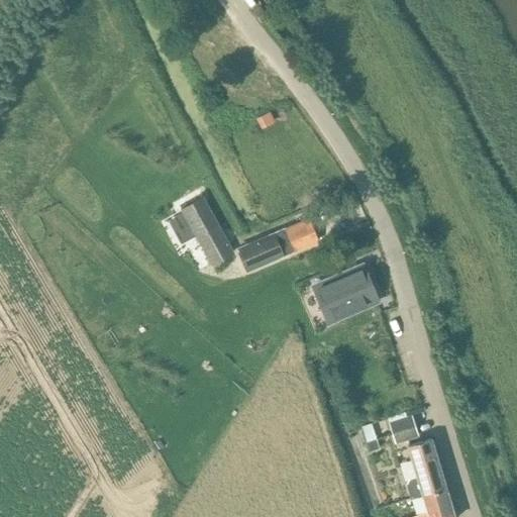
[(269,112),(257,118),(261,126),(273,120),(269,112)]
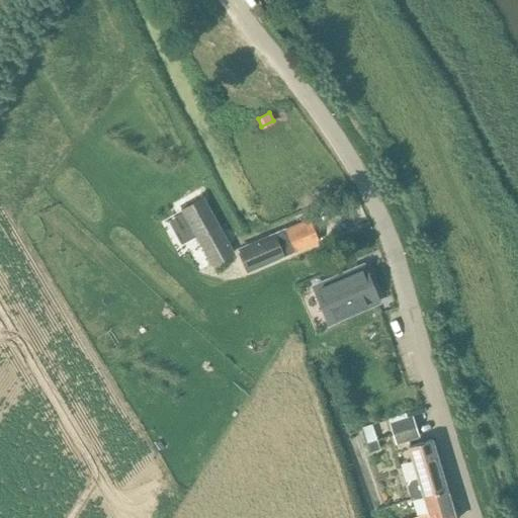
[(210,262),(233,250),(202,195),(181,207),(210,262)]
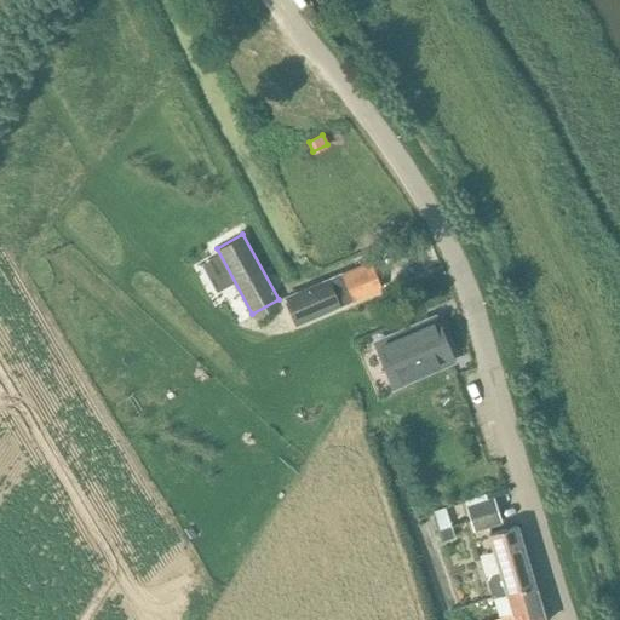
[(294,327),(352,302),(352,299),(380,287),(369,262),(342,274),(282,298),(294,327)]
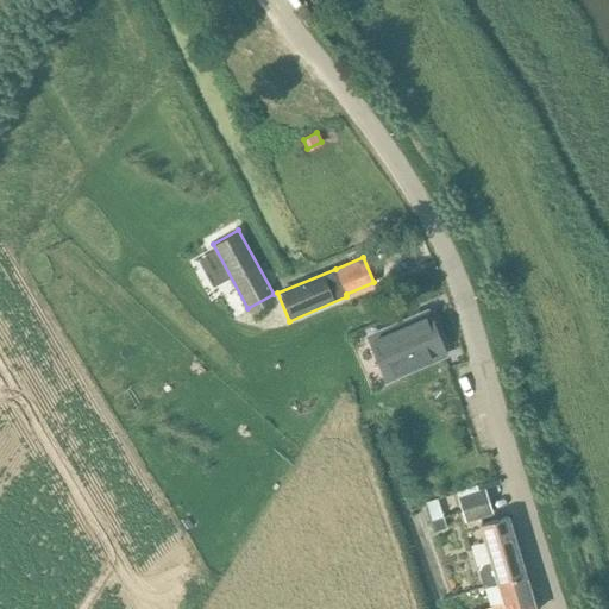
[(426,312),(368,336),(385,380),(394,377),(444,357),(426,312)]
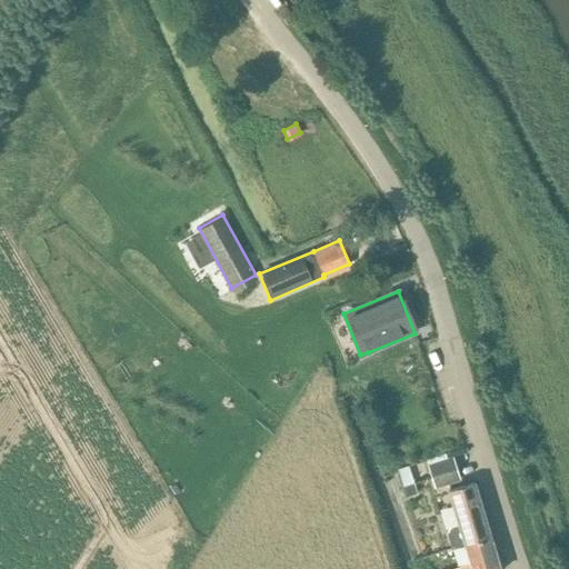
[(435,487),(455,481),(448,458),(427,465),(435,487)]
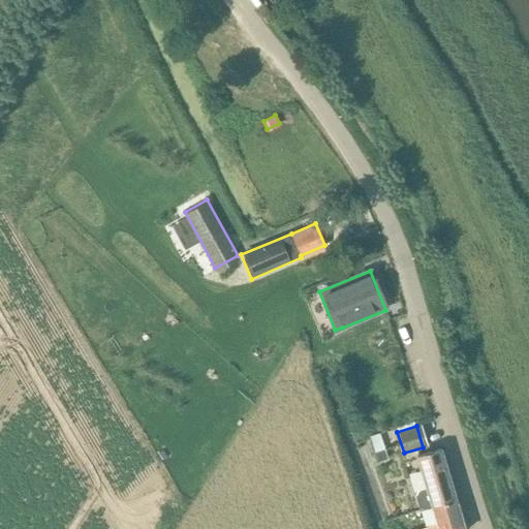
[(379,433),(369,436),(377,462),(387,459),(379,433)]
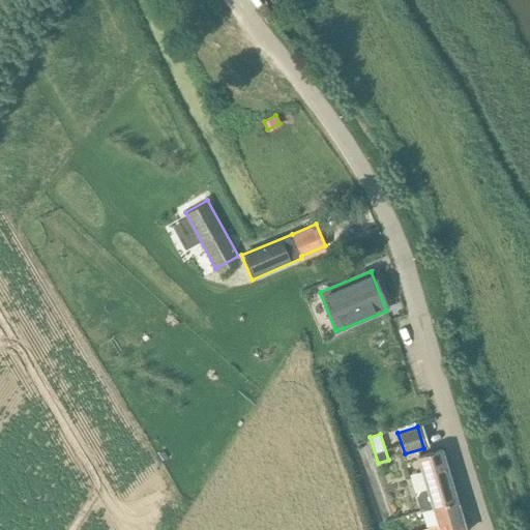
[(419,510),(457,499),(441,448),(416,455),(427,490),(418,493),(415,498),(419,510)]
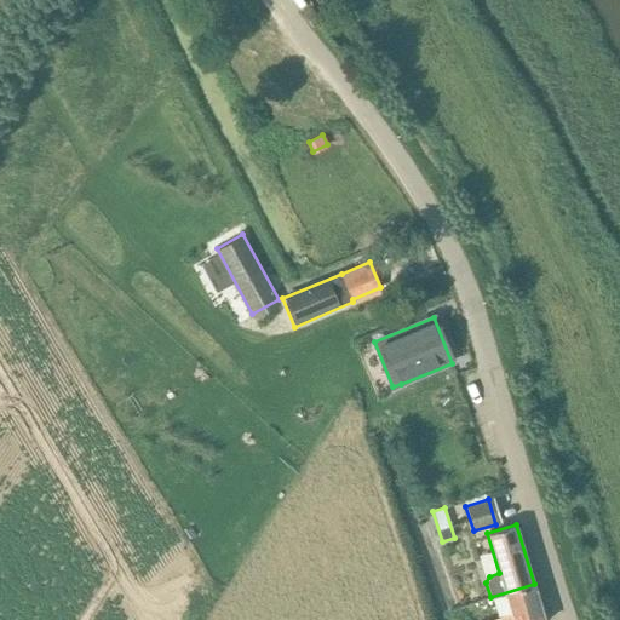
[(544,619),(534,584),(491,597),(491,598),(505,593),(512,619),(544,619)]
